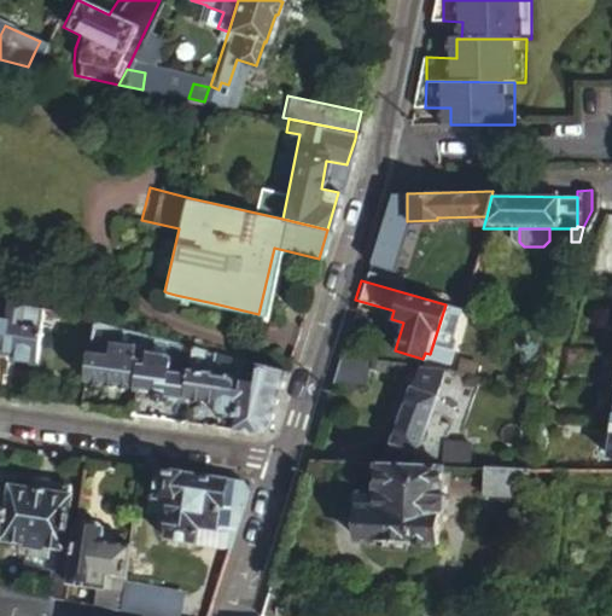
[(461,308),(477,313),(482,296),(466,291),(461,308)]
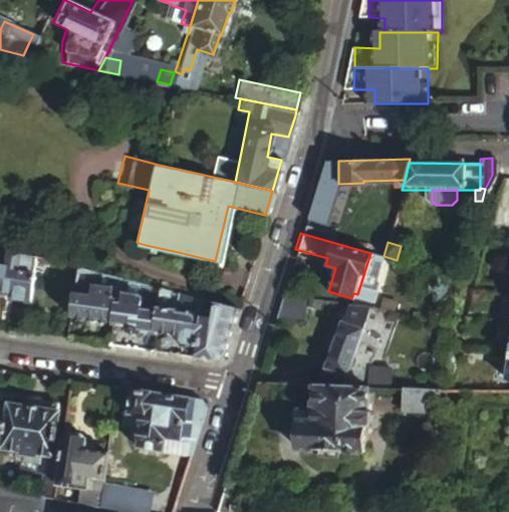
[(139,243),(135,259),(174,269),(178,252),(146,245),(139,243)]
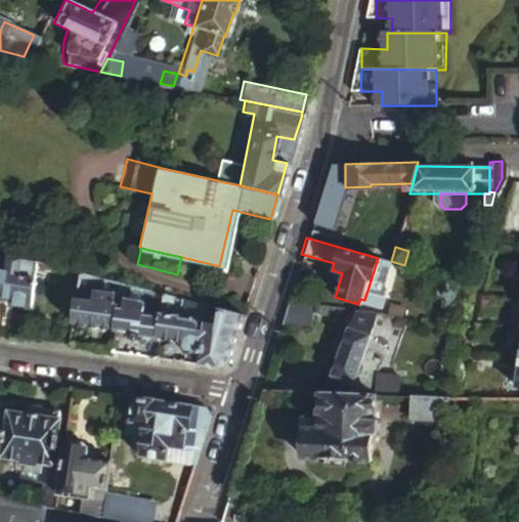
[(0,299),(1,295),(8,296),(7,303),(28,306),(35,262),(0,254),(0,299)]
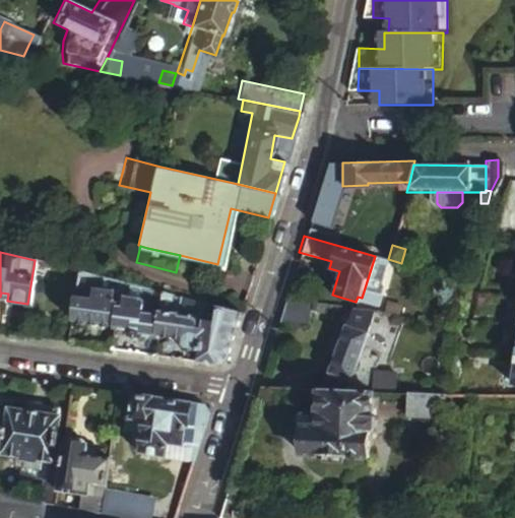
[(93,276),(75,272),(68,318),(111,325),(115,295),(116,292),(91,287),(93,276)]
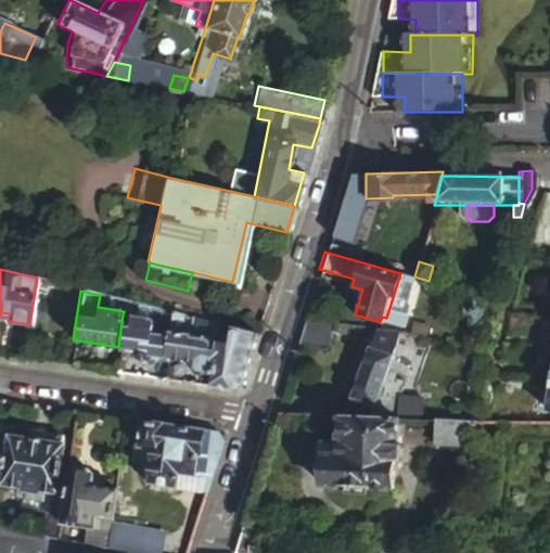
[(171,311),(158,309),(156,322),(150,321),(150,319),(123,314),(118,347),(118,348),(136,351),(136,356),(164,359),(165,356),(171,311)]
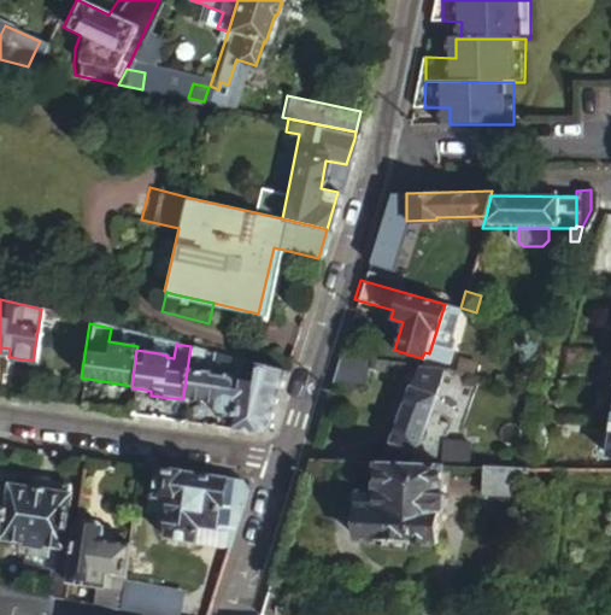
[(240,358),(191,346),(183,396),(212,399),(211,406),(215,413),(231,415),(240,358)]
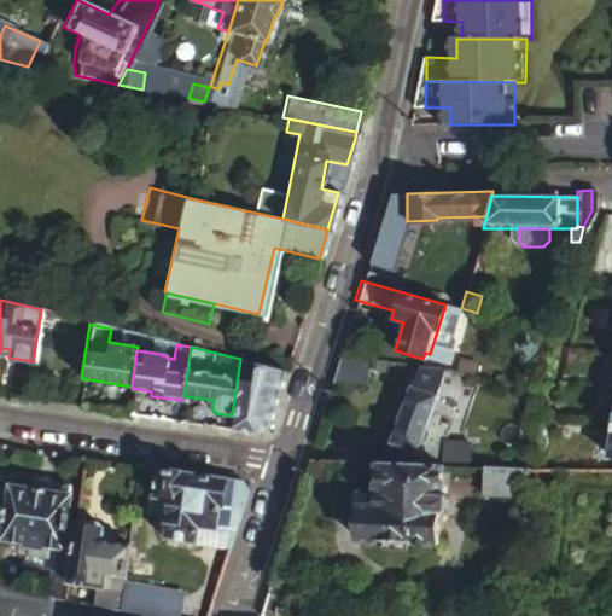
[(283,368),(240,359),(232,416),(229,429),(255,433),(266,425),(283,368)]
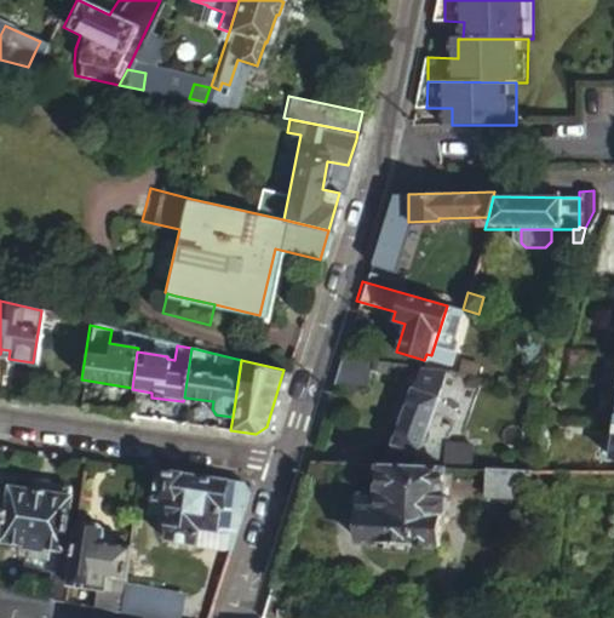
[(337,365),(331,384),(362,394),(368,377),(373,378),(377,371),(371,370),(337,365)]
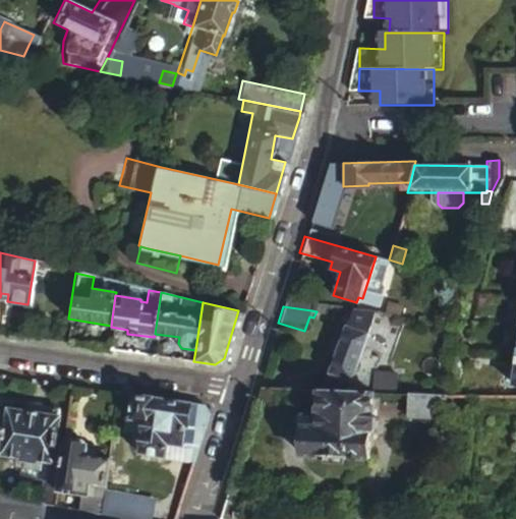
[(370,320),(350,316),(320,388),(342,389),(370,320)]
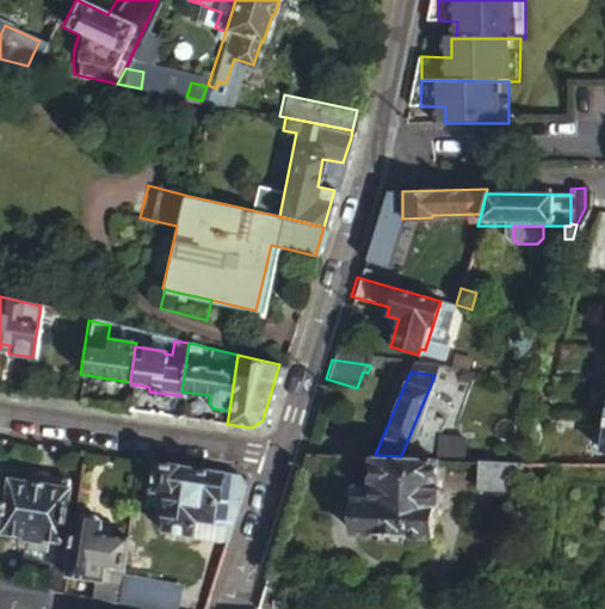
[(375,455),(371,455),(369,499),(353,499),(351,533),(376,534),(375,542),(399,543),(399,535),(430,536),(431,506),(438,508),(439,490),(431,488),(433,459),(401,456),(375,455)]
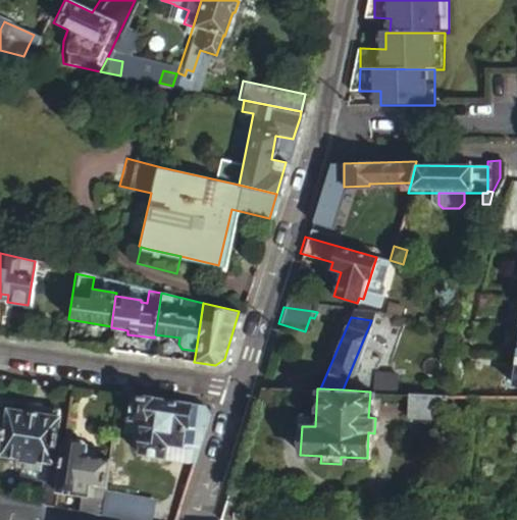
[(202,404),(132,393),(128,418),(141,420),(139,428),(137,428),(132,431),(130,446),(133,450),(136,451),(136,453),(162,457),(165,443),(188,446),(186,460),(191,461),(206,412),(202,404)]
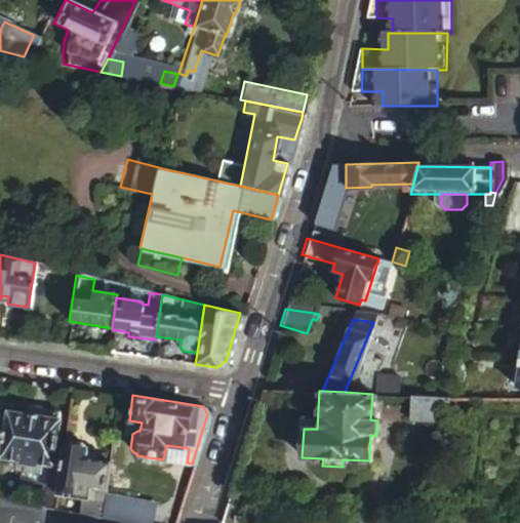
[(447,397),(409,395),(407,418),(446,420),(447,397)]
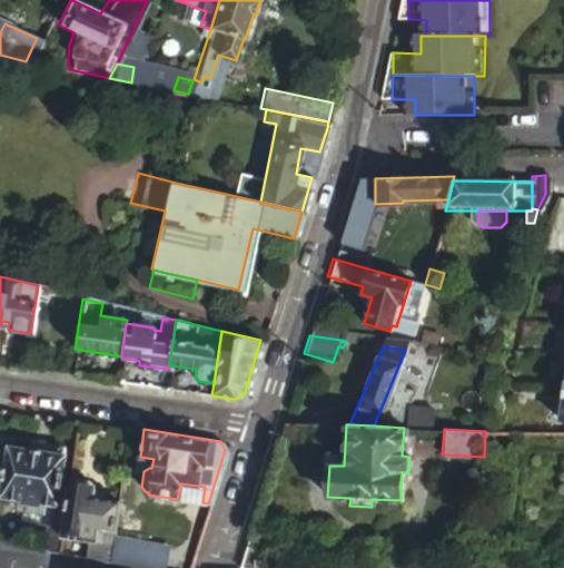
[(41,444),(40,450),(7,446),(3,468),(2,468),(0,479),(1,479),(0,488),(0,496),(16,497),(22,498),(22,502),(36,503),(37,500),(43,500),(49,501),(56,502),(61,453),(59,452),(60,447),(58,443),(45,442),(41,444)]
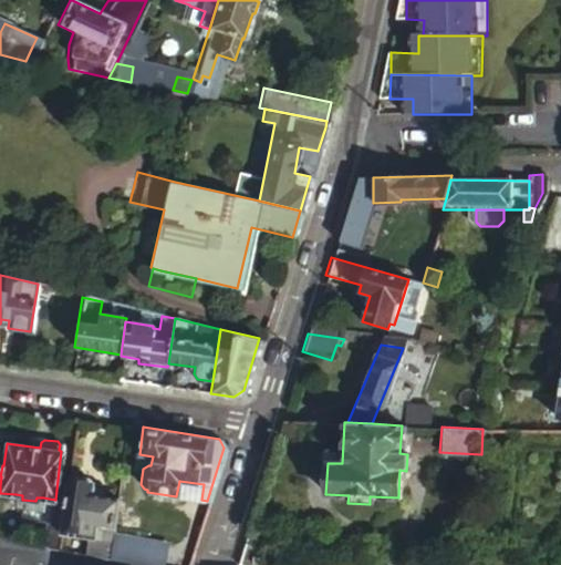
[(62,511),(59,533),(86,537),(85,554),(108,558),(110,543),(116,497),(90,493),(92,485),(89,485),(90,483),(85,478),(73,475),(66,479),(63,501),(62,511)]
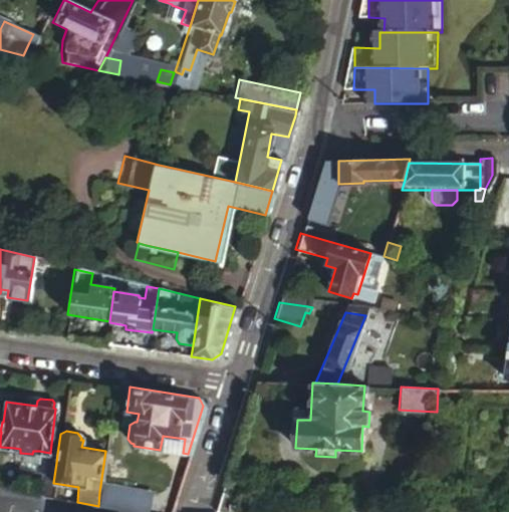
[(163,436),(160,450),(183,453),(185,439),(163,436)]
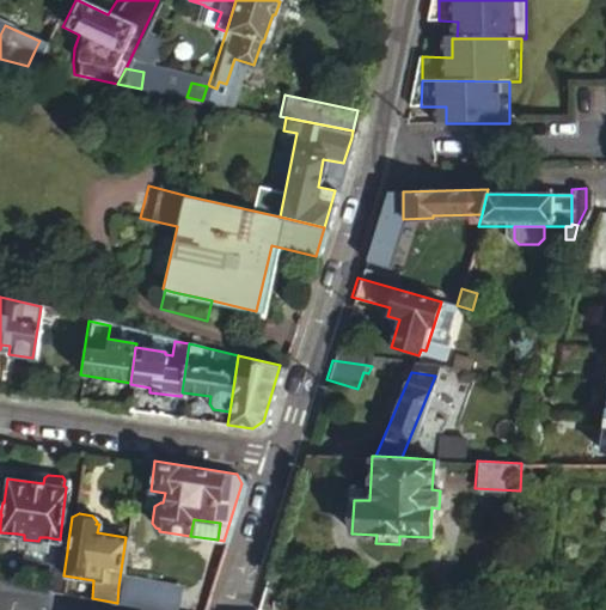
[(44,550),(47,537),(40,537),(38,541),(24,540),(24,535),(17,534),(16,547),(44,550)]
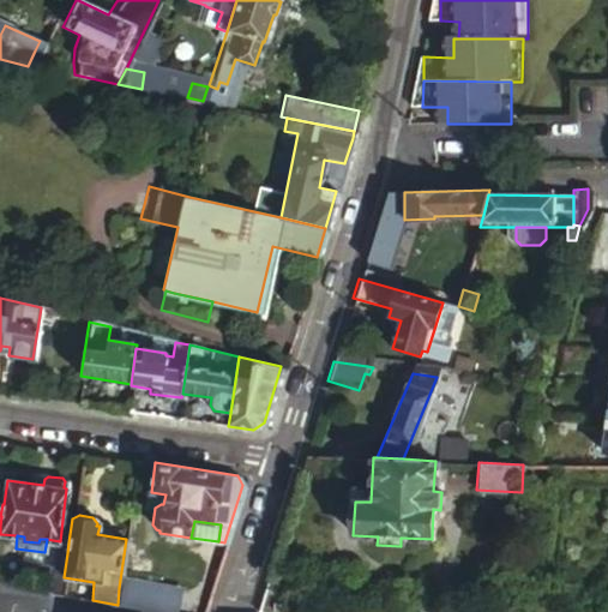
[(67,553),(68,543),(60,541),(53,540),(52,551),(67,553)]
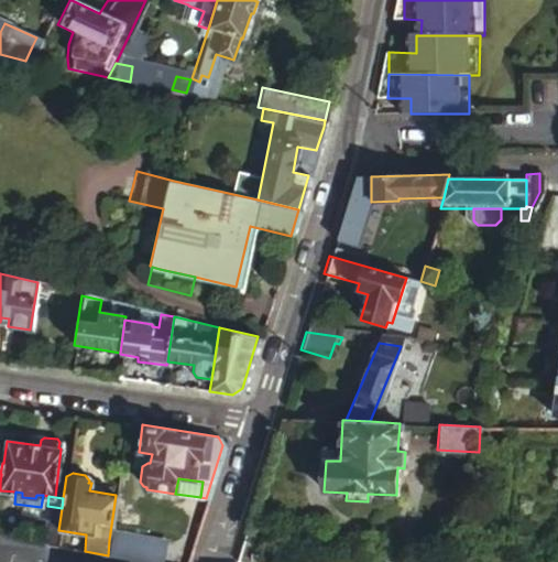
[(109,540),(108,555),(144,561),(165,561),(168,550),(109,540)]
